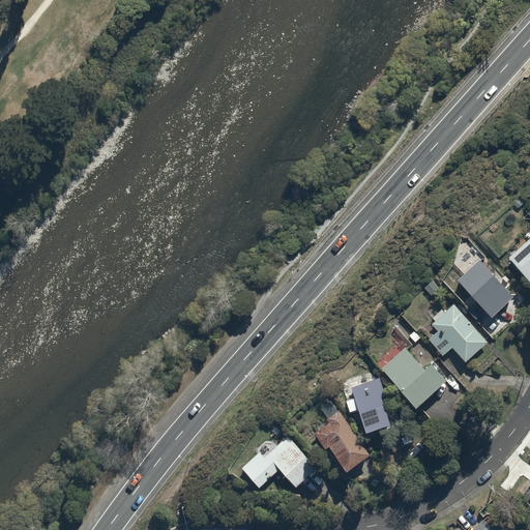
[(529,237),(508,257),(511,261),(529,282),(529,237)]
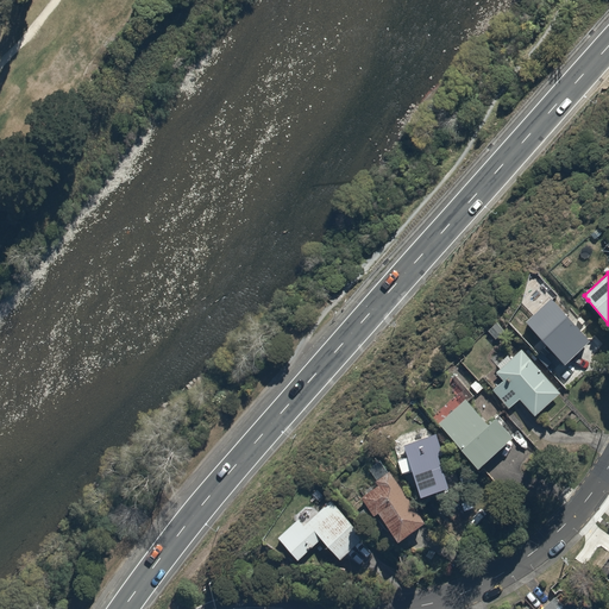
[(552,369),(565,384),(601,353),(553,296),(526,320),(562,362),(552,369)]
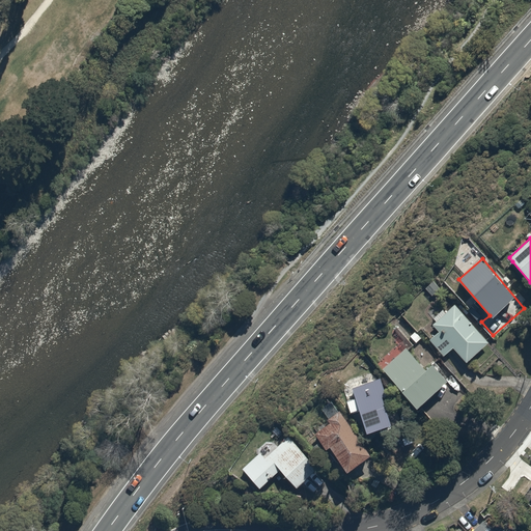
[(440,331),(429,339),(443,355),(452,347),(465,363),(488,343),(455,303),(431,322),(440,331)]
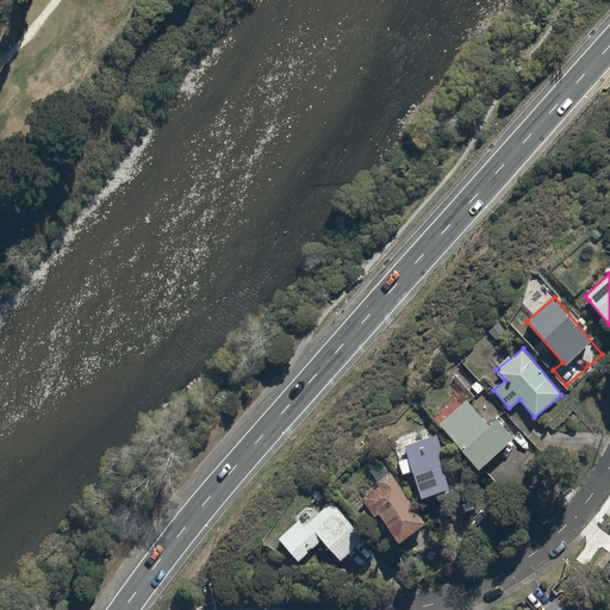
[(490,423),(468,398),(439,423),(478,470),(517,436),(498,415),(490,423)]
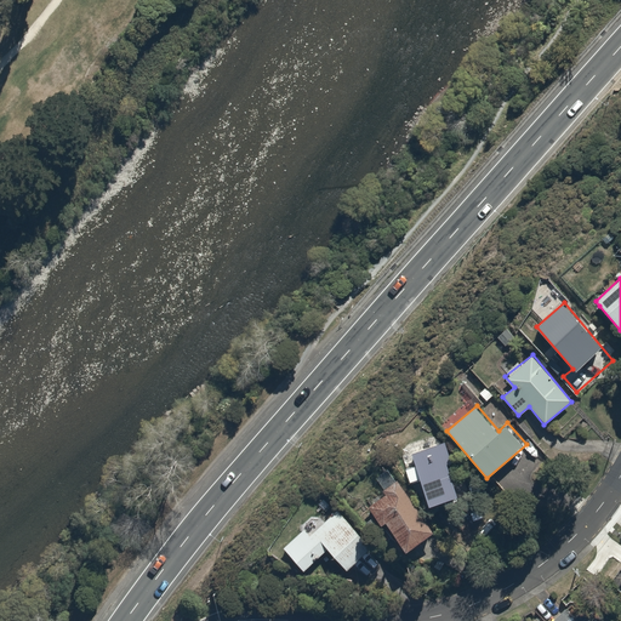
[(445,443),(411,454),(427,506),(457,497),(446,462),(451,461),(445,443)]
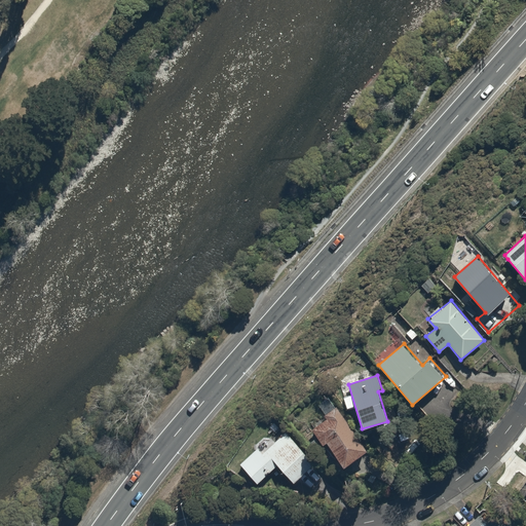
[(323,447),(326,444),(343,466),(366,449),(333,406),(306,426),(323,447)]
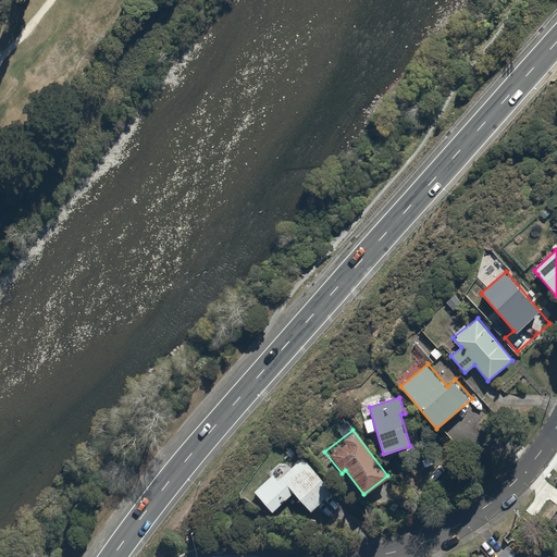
[(272,512),(293,493),(310,511),(333,490),(301,457),(279,479),(273,473),(252,492),(272,512)]
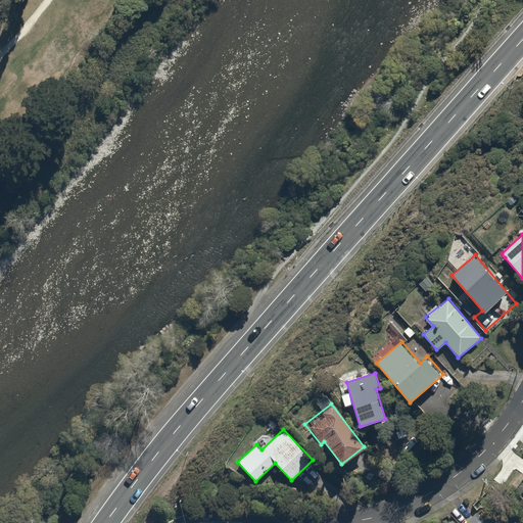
[(513,522),(489,496),(462,522),(513,522)]
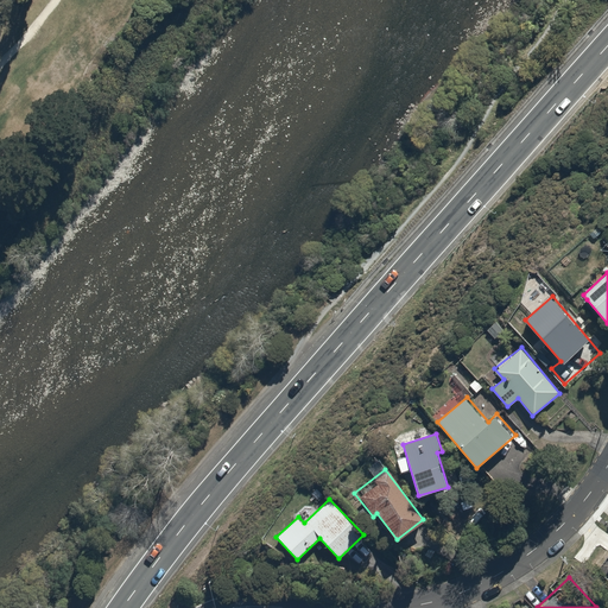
All buildings are outlined.
